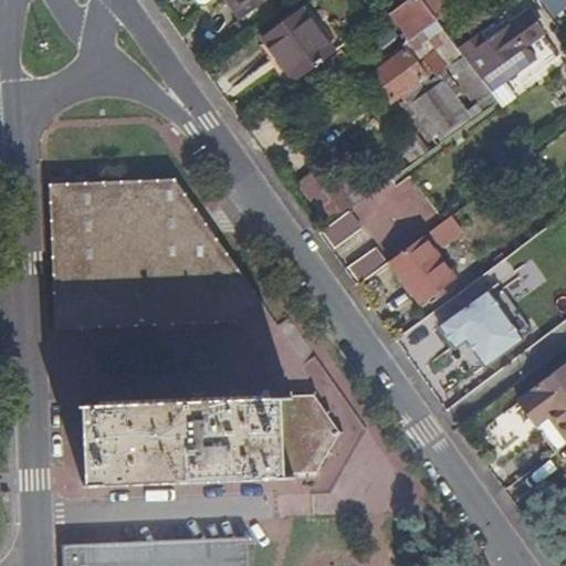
[(232,0),(223,0),(239,20),(244,16),(232,0)]
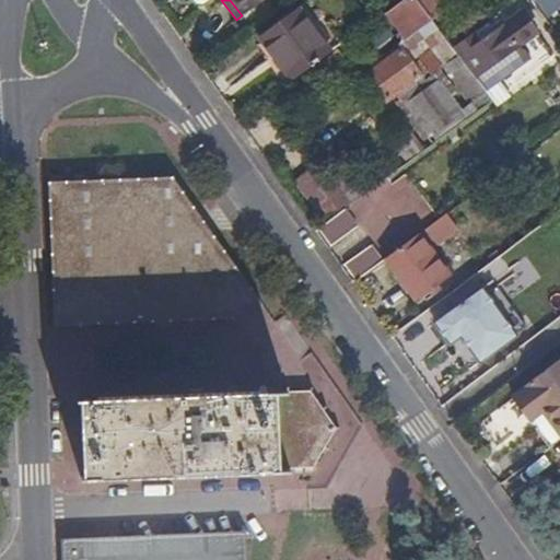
[(230,0),(242,15),(263,0),(230,0)]
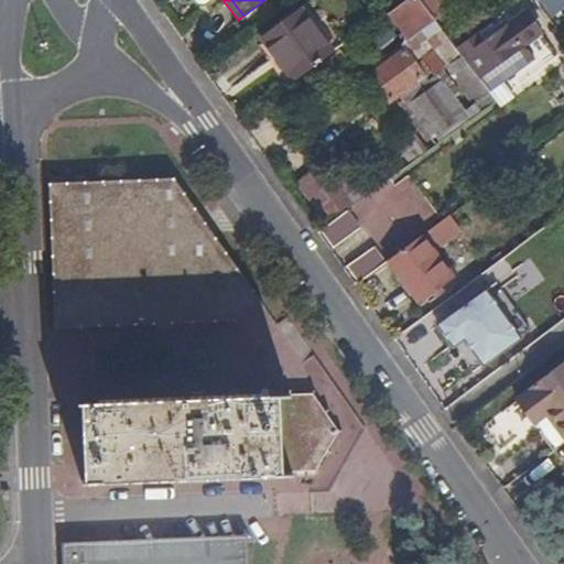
[(409,40),(435,20),(420,0),(407,0),(390,13),(409,40)]
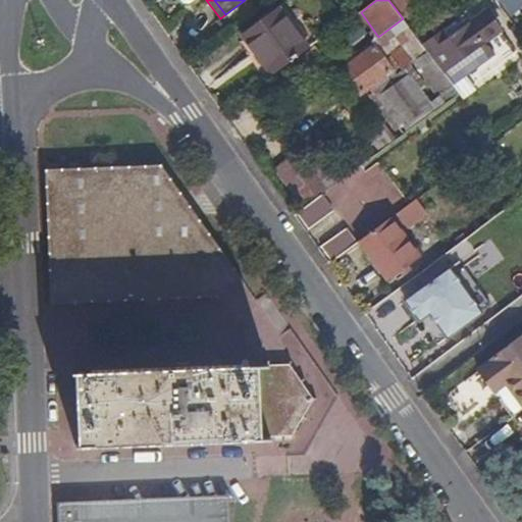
[(417,8),(410,0),(388,0),(403,18),(417,8)]
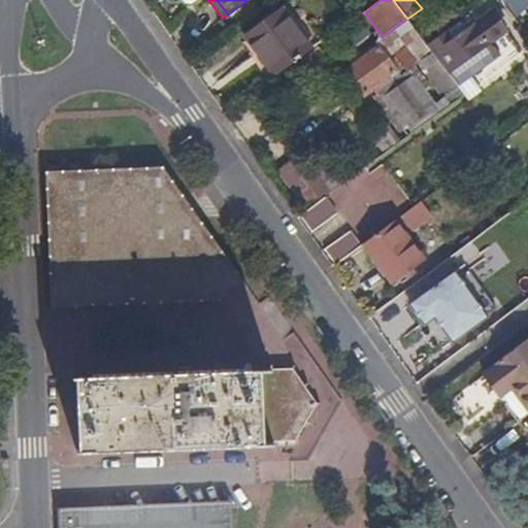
[(527,0),(505,0),(519,19),(527,10),(527,0)]
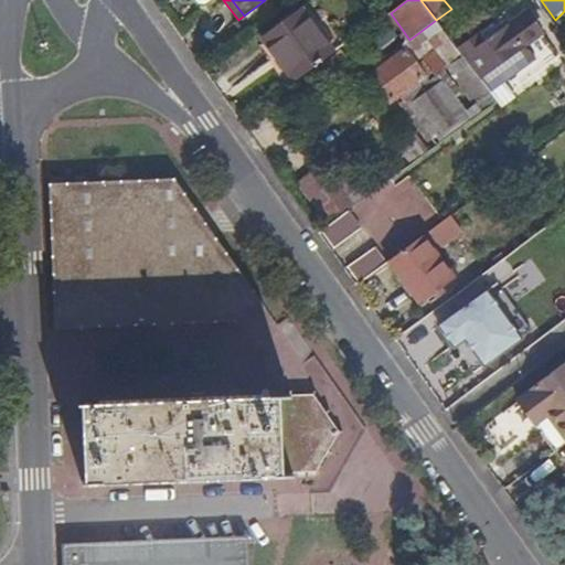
[(260,39),(291,84),(332,54),(300,10),(260,39)]
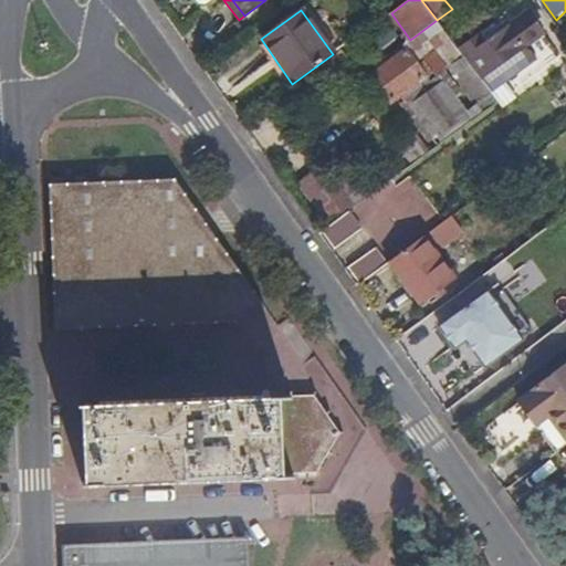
[(502,16),(458,48),(464,58),(491,91),(534,60),(524,45),(543,32),(527,12),(496,34),(493,30),(506,21),(502,16)]
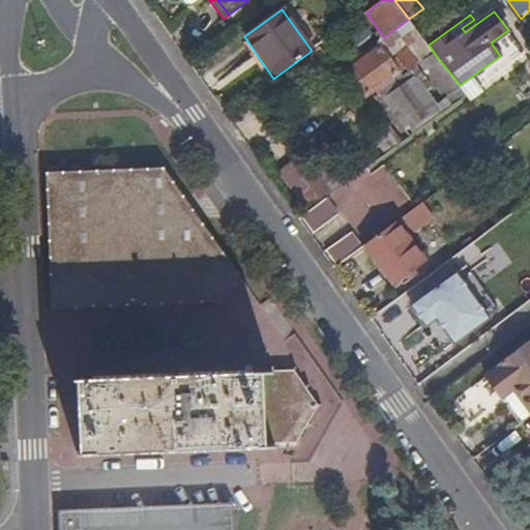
[(382,92),(403,77),(381,46),(350,67),(369,93),(378,87),(382,92)]
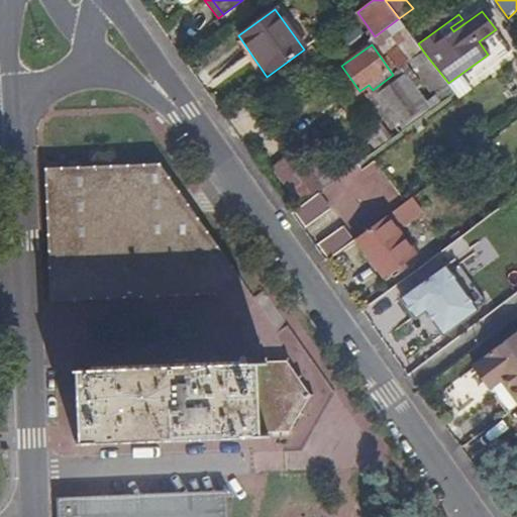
[(427,62),(418,69),(435,93),(445,86),(427,62)]
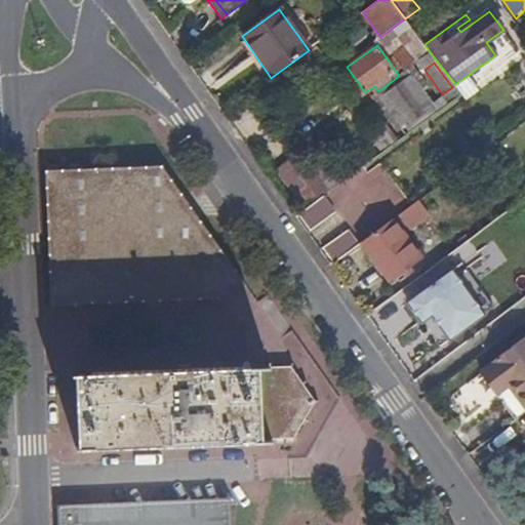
[(399,76),(378,91),(404,128),(435,106),(409,70),(399,76)]
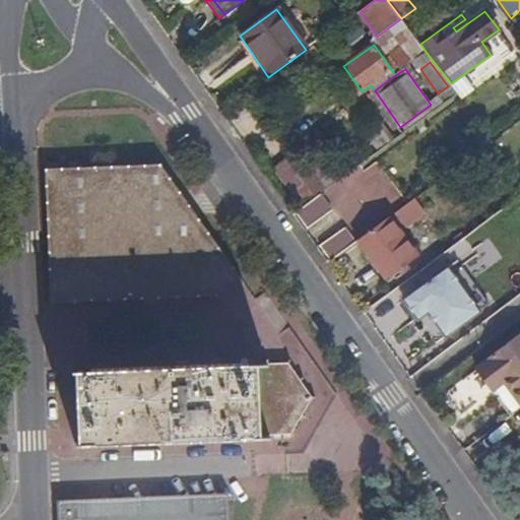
[(384,202),(399,191),(378,160),(363,172),(384,202)]
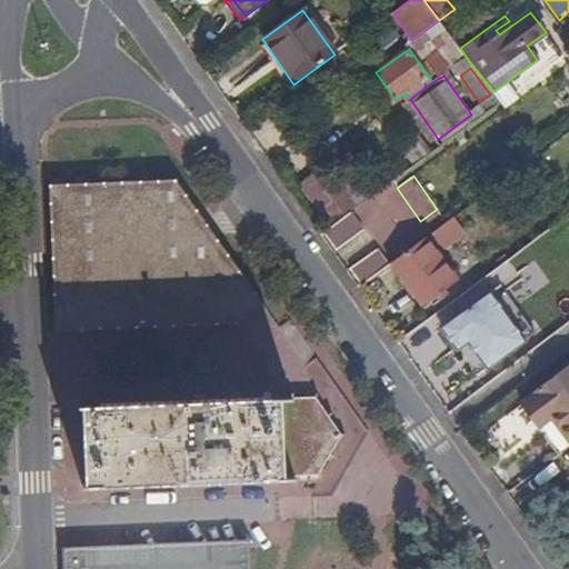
[(50,188),(57,332),(116,330),(246,325),(267,309),(241,272),(190,200),(177,182),(161,182),(102,186),(50,188)]
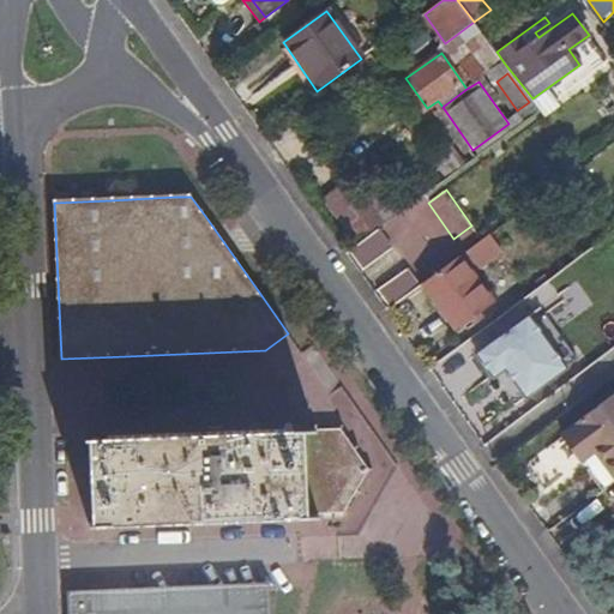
[(386,253),(371,233),(344,253),(359,274),(386,253)]
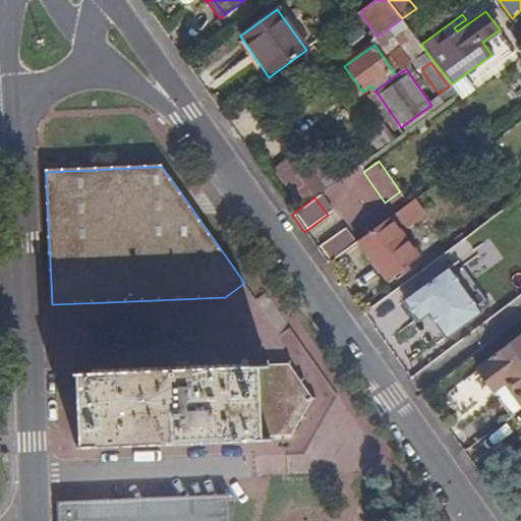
[(416,257),(388,219),(357,241),(386,280),(416,257)]
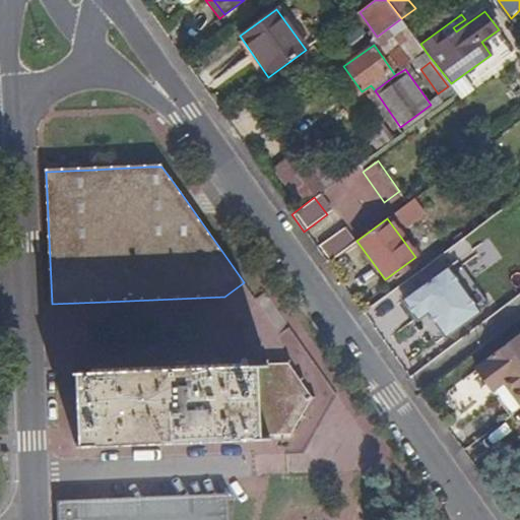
[(325,264),(349,246),(337,229),(313,246),(325,264)]
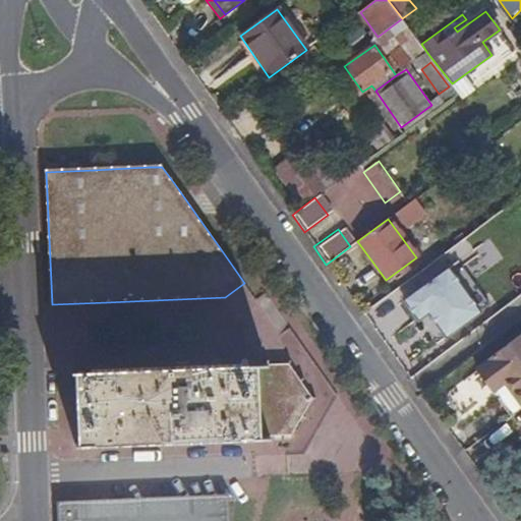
[(460,269),(450,276),(476,313),(486,306),(460,269)]
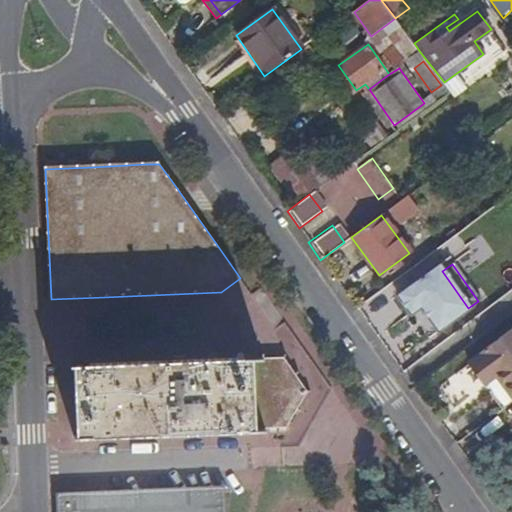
[(435,333),(468,308),(442,271),(438,266),(395,297),(408,316),(419,309),(435,333)]
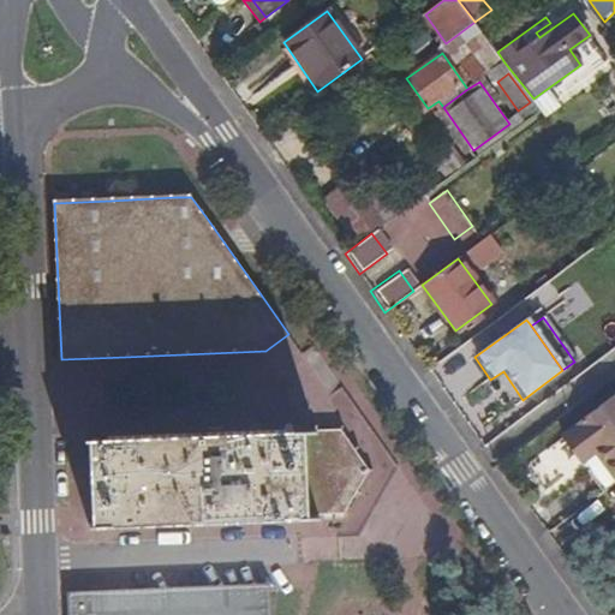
[(290,338),(268,352),(281,372),(303,357),(290,338)]
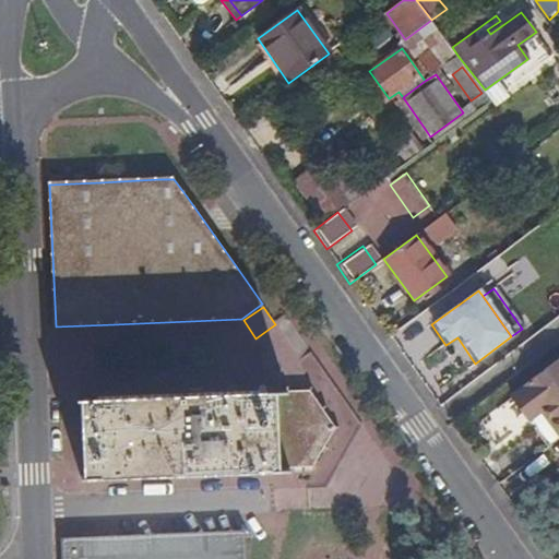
[(416,359),(441,342),(423,316),(397,334),(416,359)]
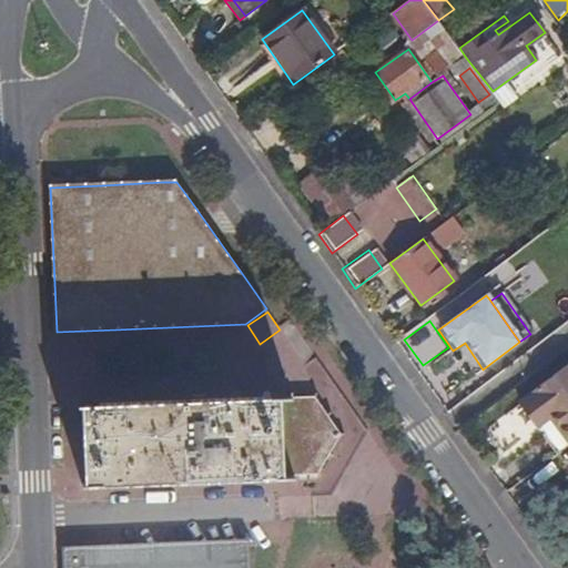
[(545,418),(565,447),(567,444),(567,362),(526,394),(528,396),(515,406),(531,428),(545,418)]
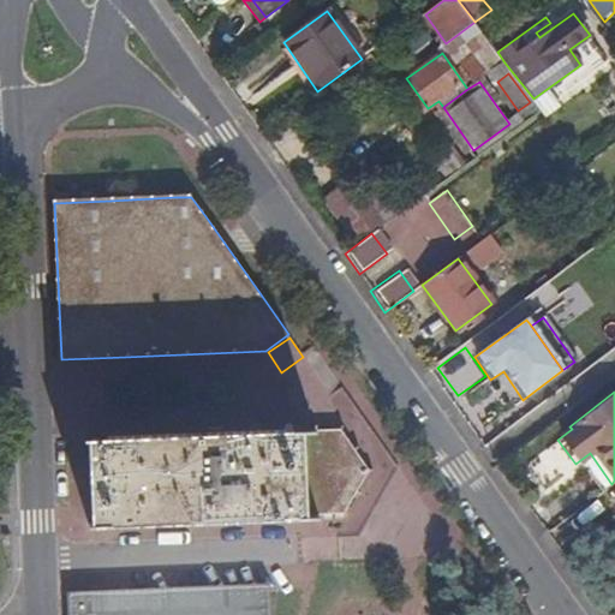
[(90,439),(93,526),(263,519),(309,517),(309,515),(318,515),(318,519),(322,519),(322,515),(342,514),(345,517),(347,515),(345,513),(357,494),(362,495),(363,493),(359,490),(369,472),(372,472),(372,470),(369,470),(356,452),(360,449),(358,447),(354,449),(342,431),(344,428),(342,425),(340,429),(317,430),(318,427),(315,427),(315,429),(90,439)]
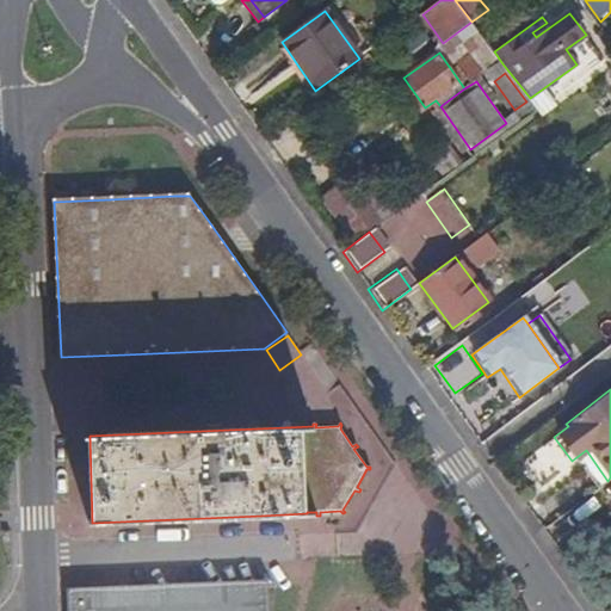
[(259,610),(259,592),(97,597),(79,597),(79,610),(259,610)]
